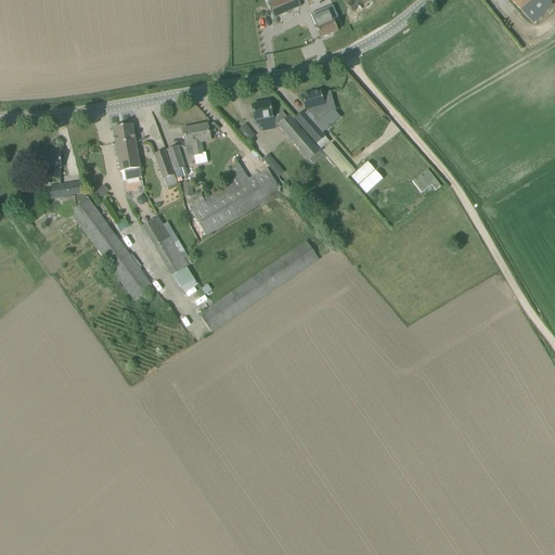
[(300,7),(296,0),(266,0),(267,1),(274,18),(300,7)]
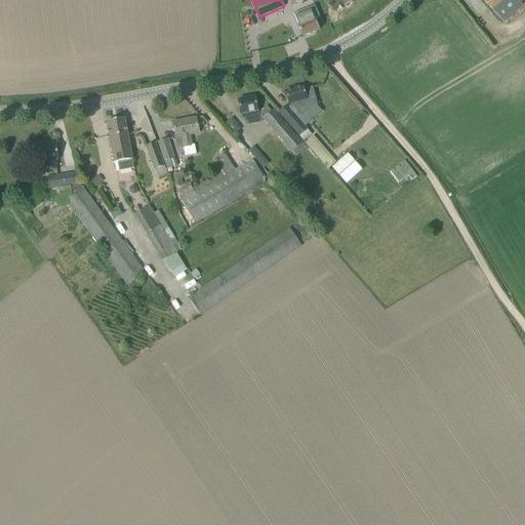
[(522,0),(482,0),(503,23),(523,4),(520,2),(522,0)]
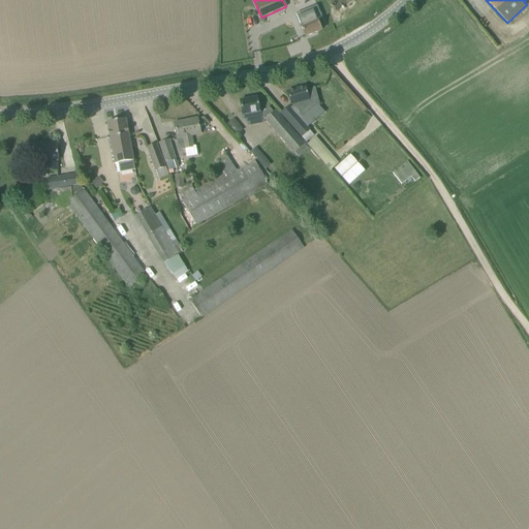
[(301,25),(301,26),(305,37),(321,30),(316,19),(312,8),(297,14),(301,25)]
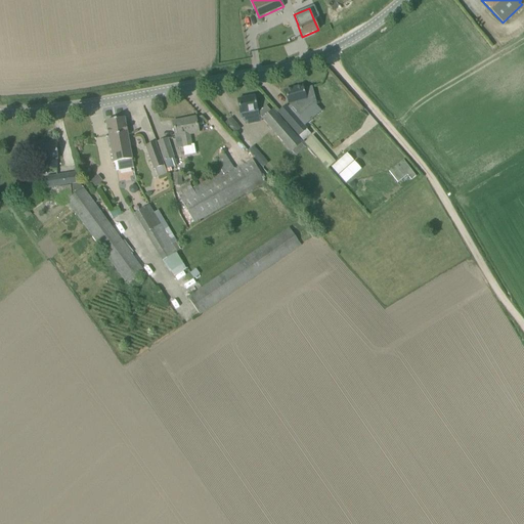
[(311,87),(303,89),(302,86),(285,91),(289,104),(290,105),(287,107),(304,127),(321,111),(316,104),(311,87)]
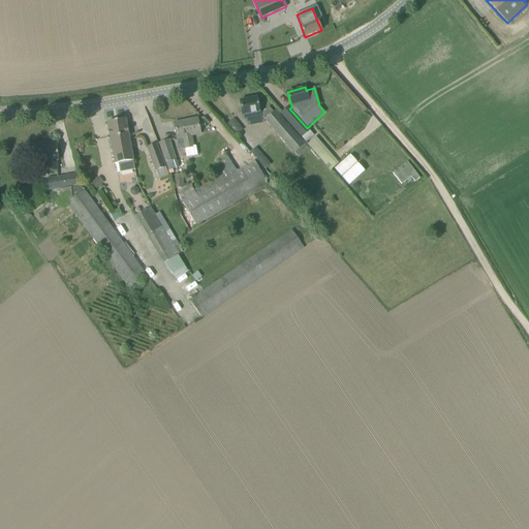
[(269,107),(260,115),(256,97),(240,101),(243,115),(244,121),(249,126),(261,123),(266,120),(299,157),(308,149),(281,119),(275,111),(273,112),(269,107)]
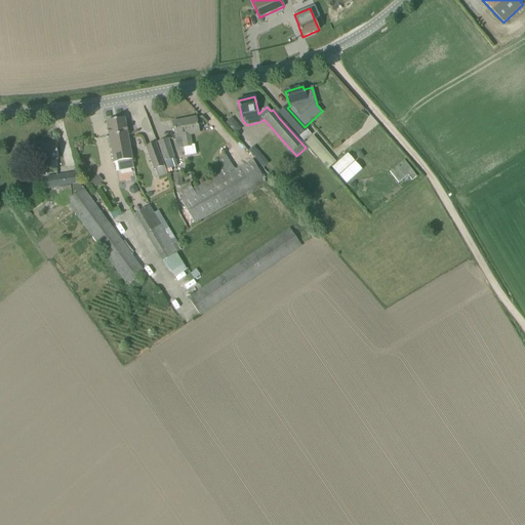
[(299,135),(307,129),(305,127),(287,108),(286,107),(279,113),(299,135)]
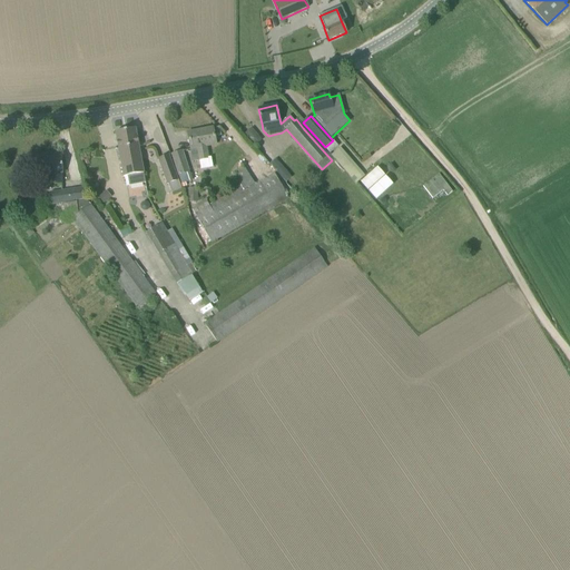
[(115,133),(119,154),(130,151),(131,157),(140,156),(135,128),(115,133)]
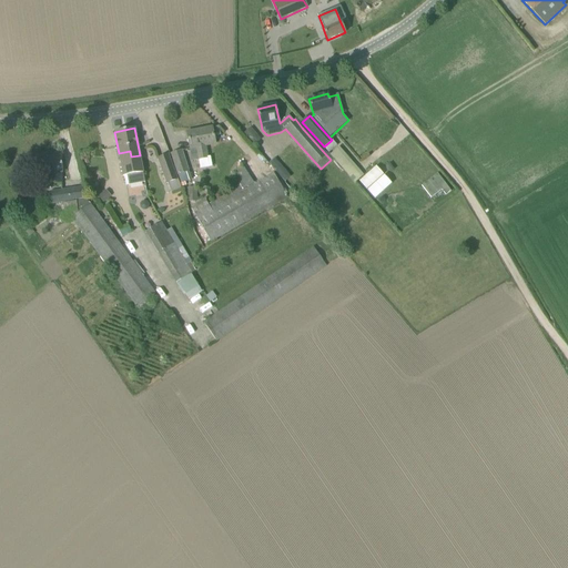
[(212,128),(186,132),(190,149),(193,161),(199,160),(201,169),(212,166),(210,158),(208,158),(205,146),(215,144),(212,128)]
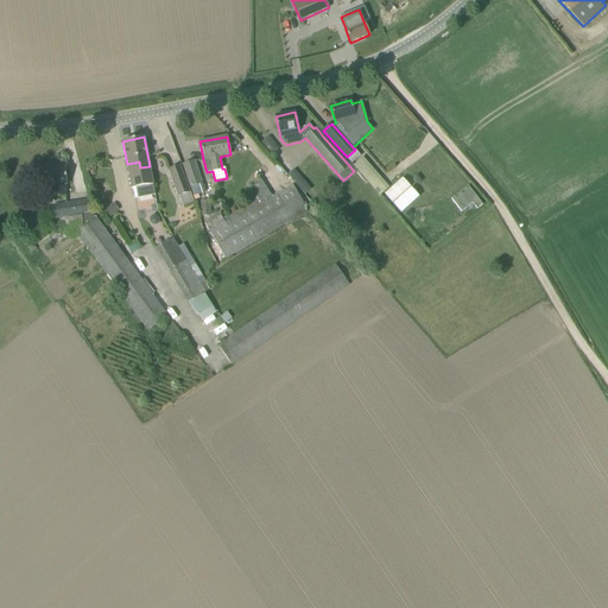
[(279,150),(268,137),(260,143),(272,156),(279,150)]
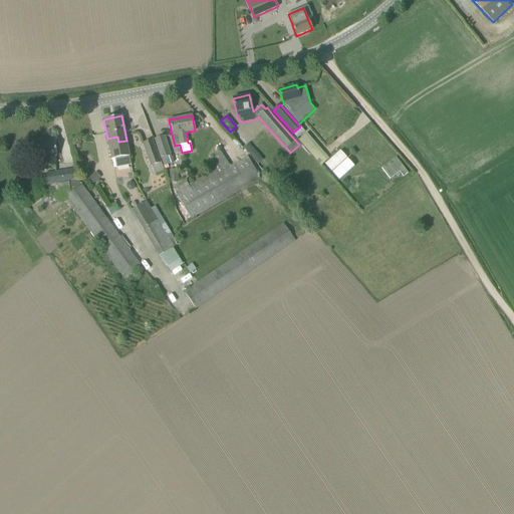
[(300,126),(293,133),(297,138),(304,132),(300,126)]
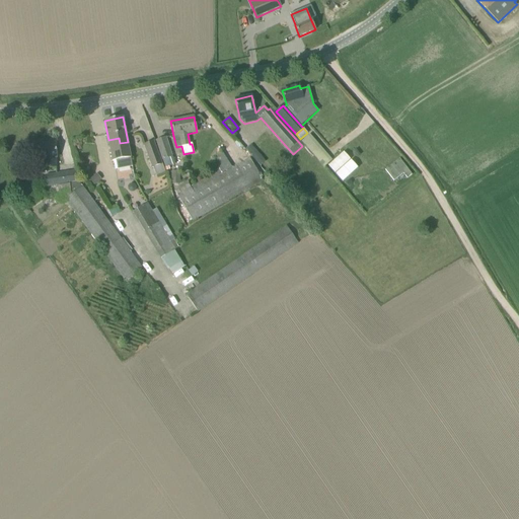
[(300,140),(323,167),(331,159),(309,133),(300,140)]
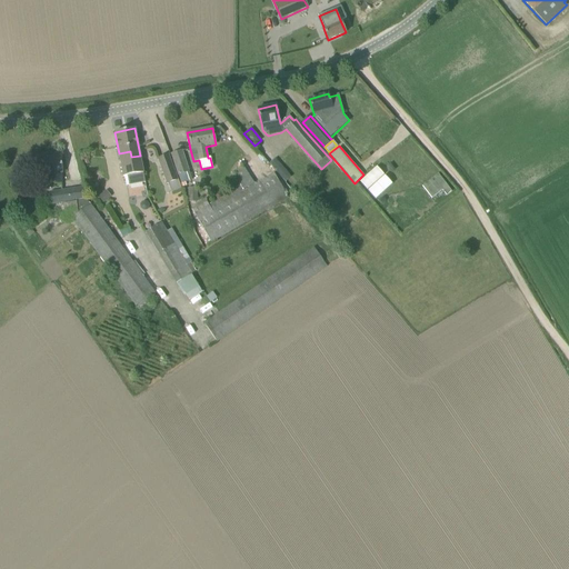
[(130,151),(119,153),(123,177),(125,177),(126,186),(146,182),(140,156),(131,157),(130,151)]
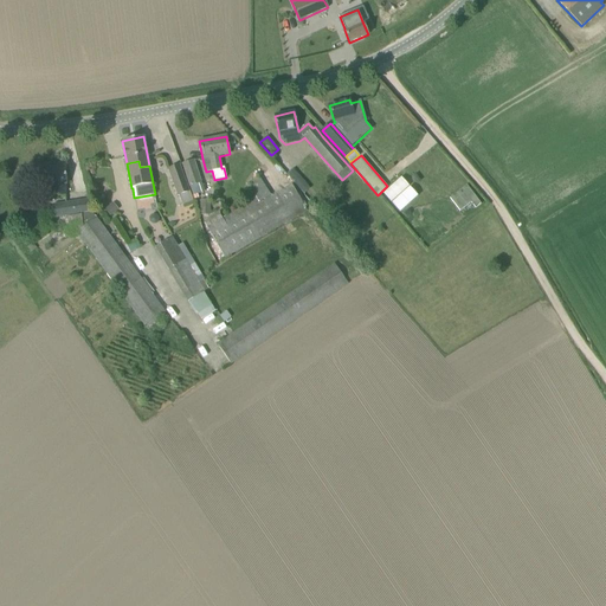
[(191,187),(200,184),(193,161),(184,165),(191,187)]
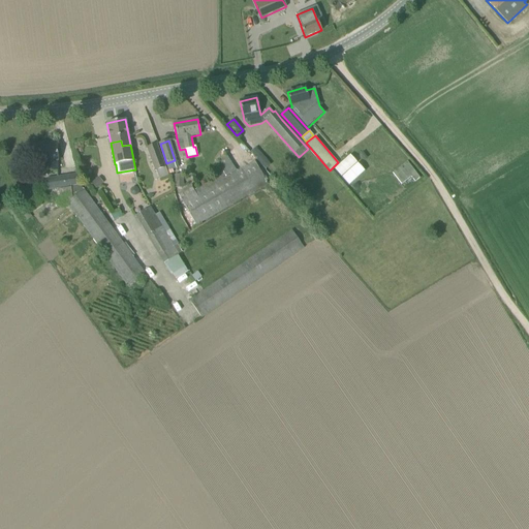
[(45,161),(45,170),(57,170),(57,161),(58,160),(57,143),(43,144),(43,146),(31,147),(32,162),(45,161)]
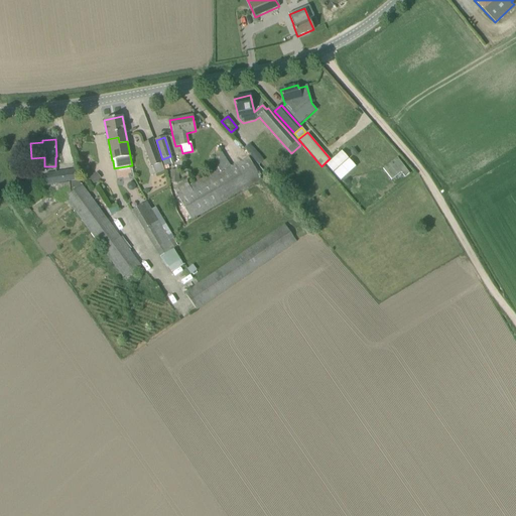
[(152,167),(155,175),(165,172),(161,162),(152,140),(143,144),(152,167)]
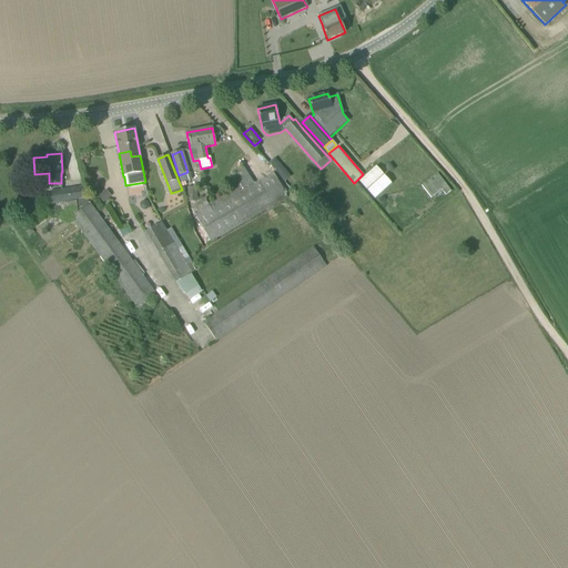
[(291,176),(275,158),(269,163),(285,182),(291,176)]
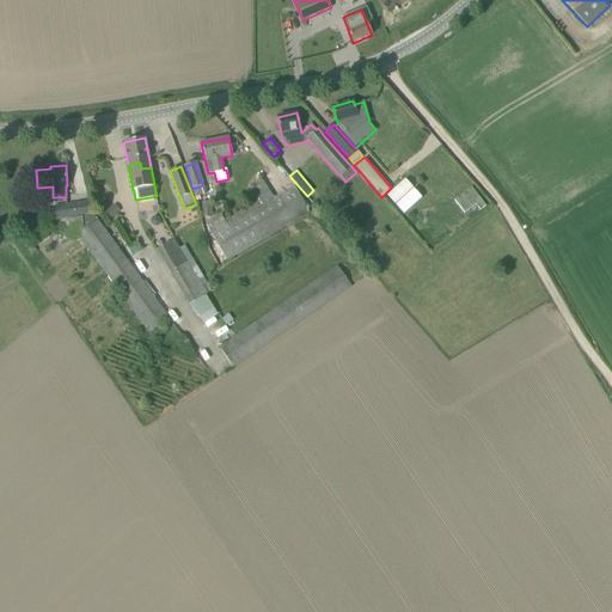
[(261,178),(252,183),(264,201),(271,196),(261,178)]
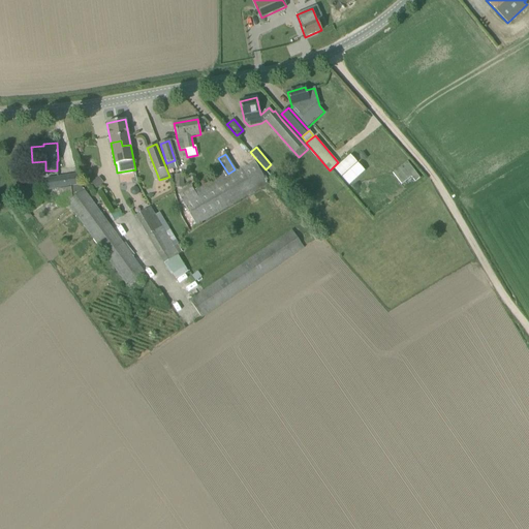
[(175,160),(166,163),(168,170),(179,167),(176,160),(175,160)]
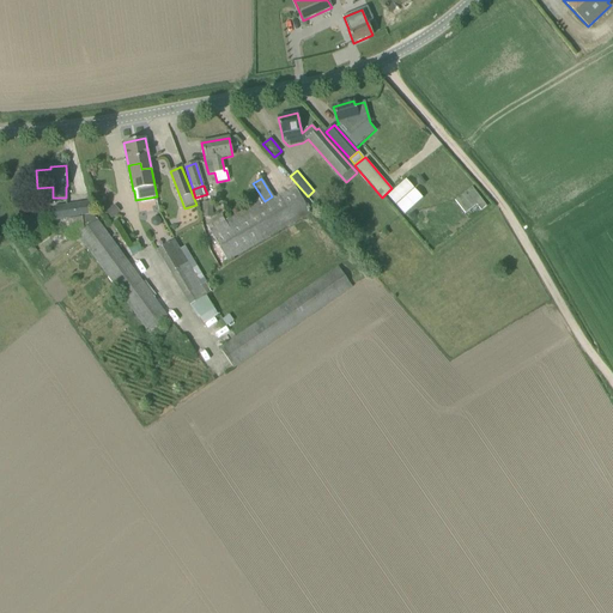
[(296,188),(229,226),(222,214),(206,224),(226,261),(310,213),(296,188)]
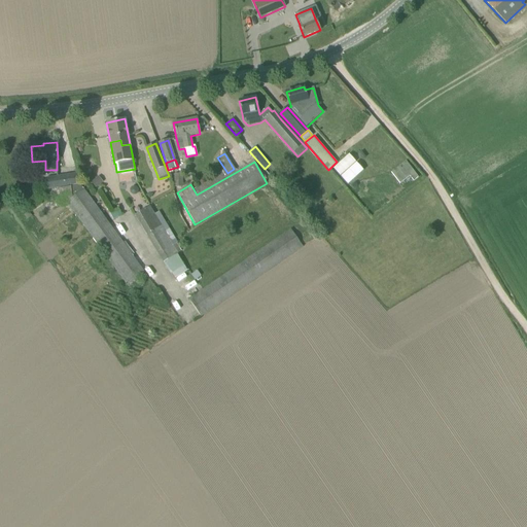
[(47,188),(57,187),(128,285),(144,273),(83,189),(78,184),(77,174),(46,179),(47,188)]
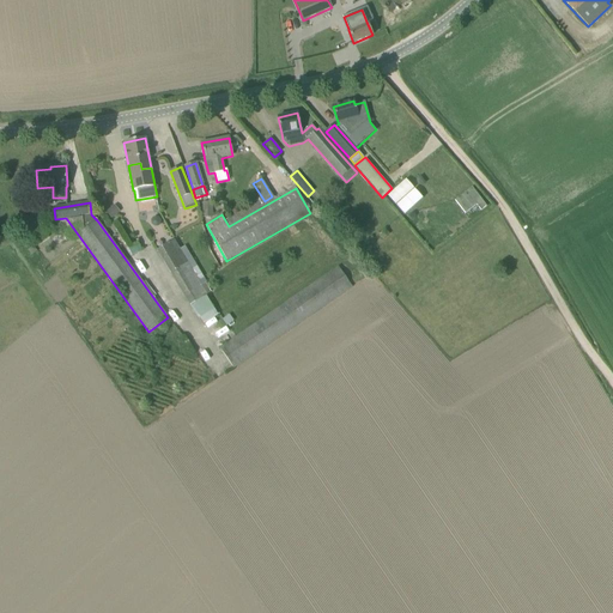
[(117,213),(113,206),(107,212),(111,218),(117,213)]
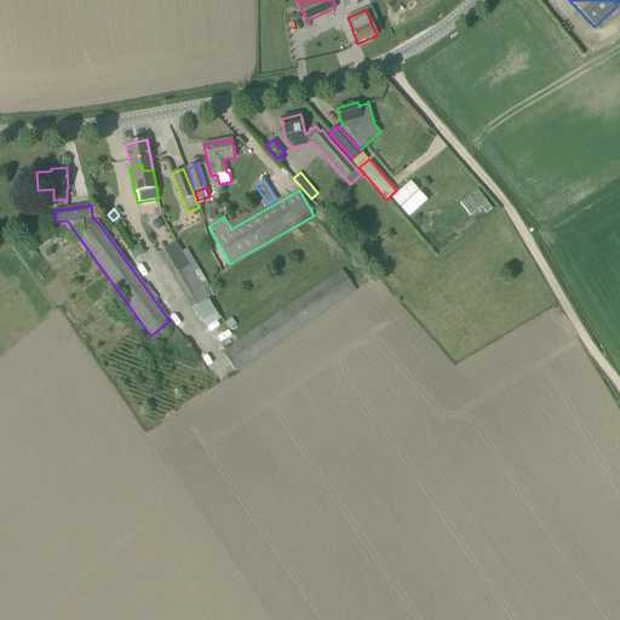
[(159,253),(191,310),(210,299),(210,297),(214,294),(200,270),(195,274),(177,242),(159,253)]
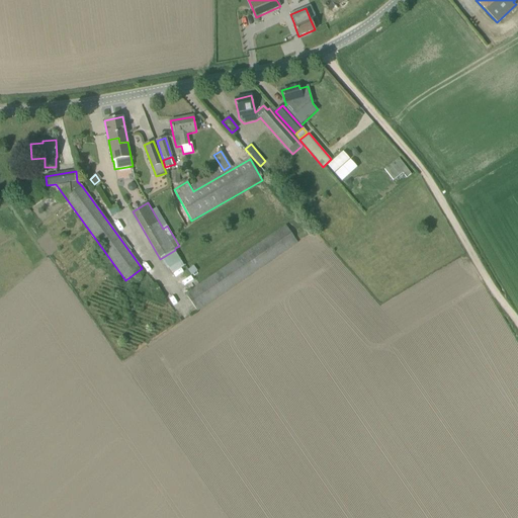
[(427,234),(432,231),(427,225),(422,229),(427,234)]
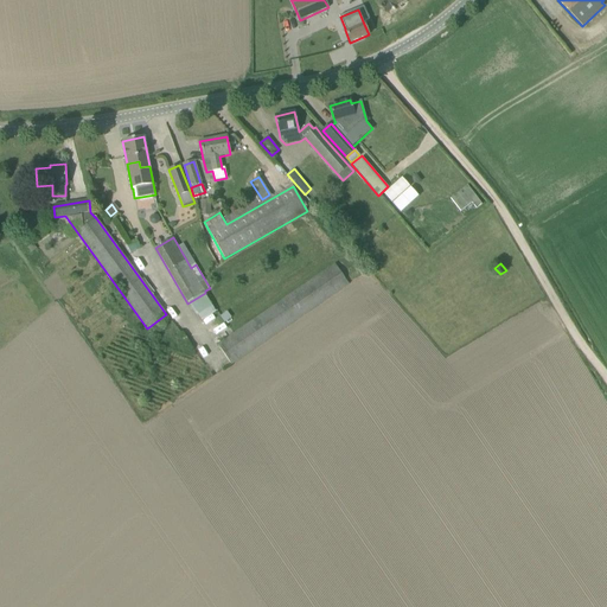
[(231,365),(349,285),(334,264),(217,345),(231,365)]
